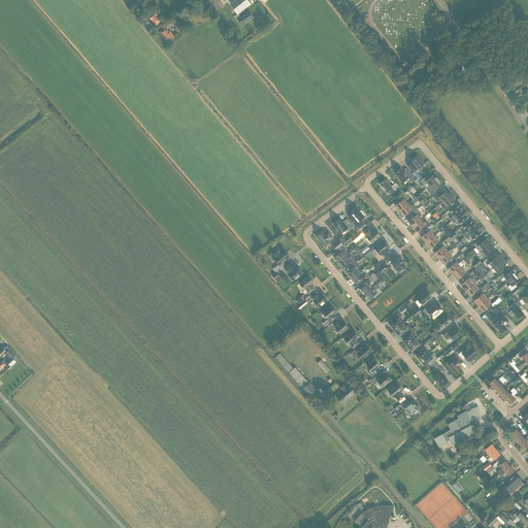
[(246,0),(235,0),(230,4),(238,13),(241,17),(240,18),(242,20),(239,23),(242,26),(245,24),(254,18),(249,11),(246,13),(243,9),(245,8),(250,4),(246,0)]
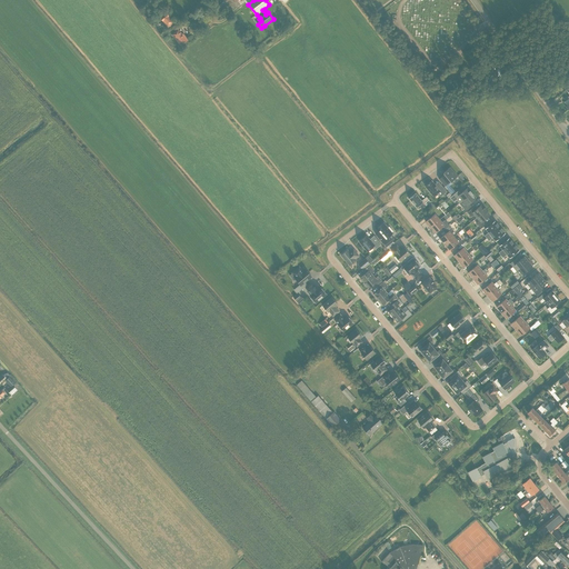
[(175,22),(166,12),(160,18),(168,28),(175,22)]
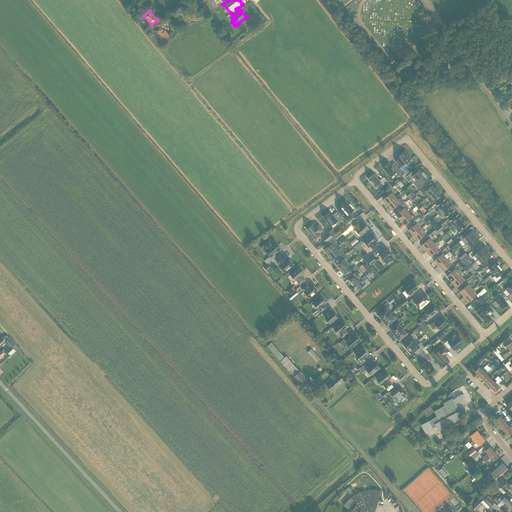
[(165,30),(163,31),(160,27),(155,31),(161,39),(163,37),(165,39),(169,36),(165,30)]
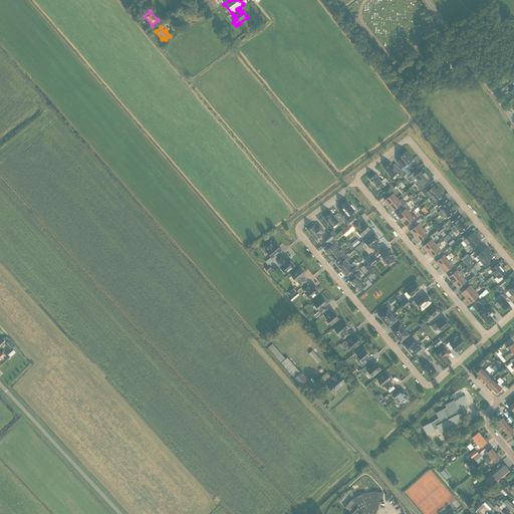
[(408,164),(414,159),(407,151),(401,156),(402,158),(397,162),(402,168),(408,164)]
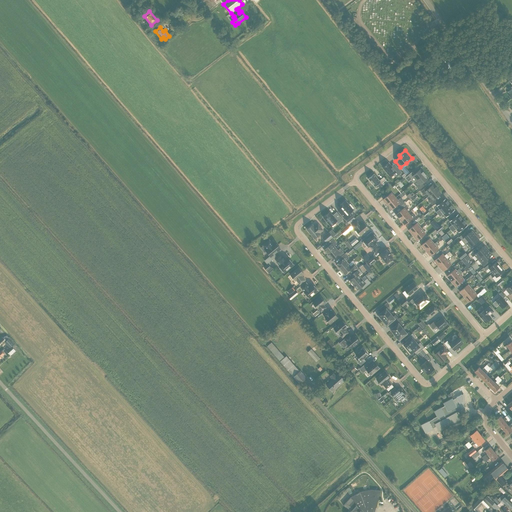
[(393,168),(389,162),(382,168),(390,176),(393,173),(396,177),(402,172),(396,166),(393,168)]
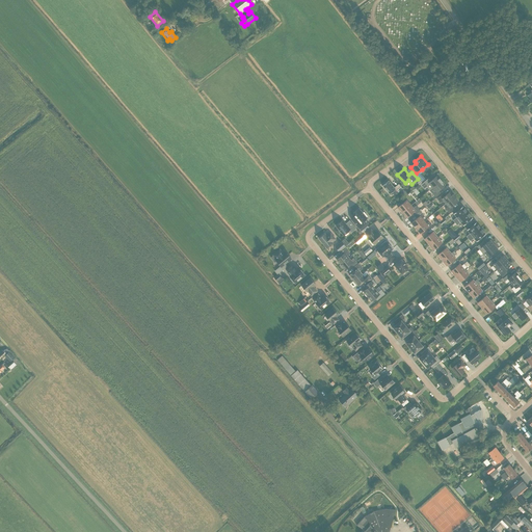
[(441,180),(436,176),(428,183),(426,181),(421,185),(424,189),(427,187),(429,190),(441,180)]
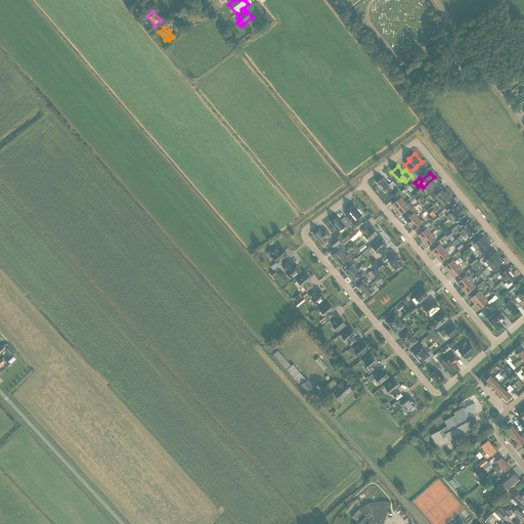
[(389,184),(383,177),(377,182),(384,190),(388,187),(390,190),(396,185),(393,180),(389,184)]
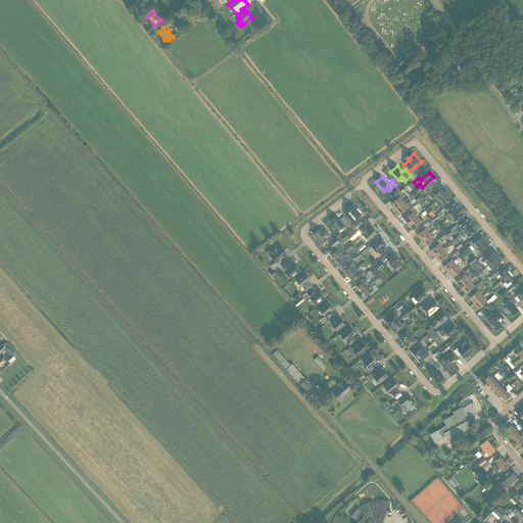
[(437,182),(433,177),(422,187),(428,194),(433,190),(431,187),(437,182)]
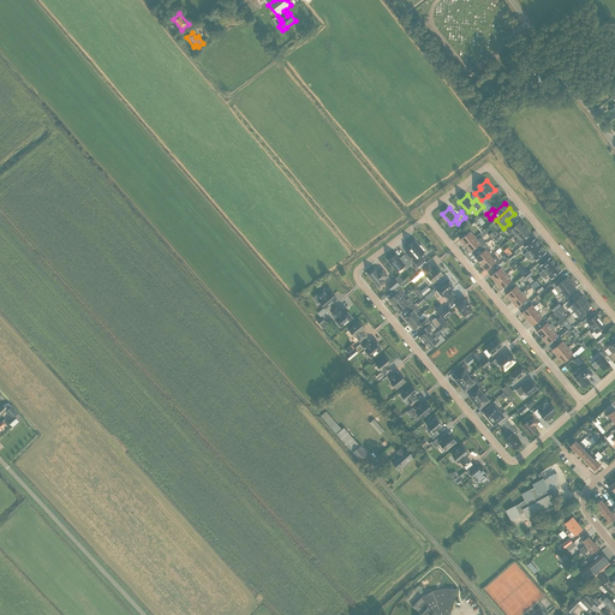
[(513,227),(511,225),(505,230),(508,234),(513,232),(515,236),(525,227),(524,225),(520,221),(513,227)]
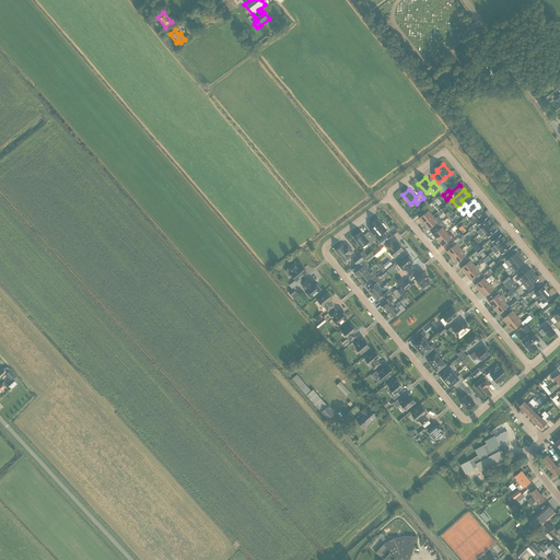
[(478,207),(469,214),(471,217),(469,220),(473,224),(478,220),(476,217),(482,211),(480,209),(480,208),(478,207)]
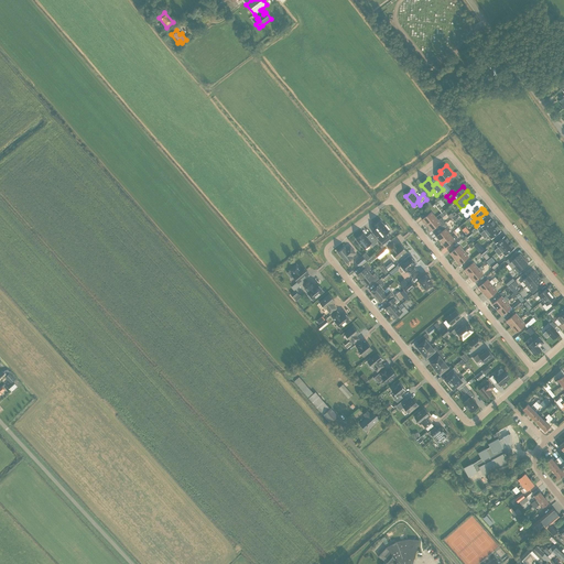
[(422,219),(426,225),(436,217),(432,212),(422,219)]
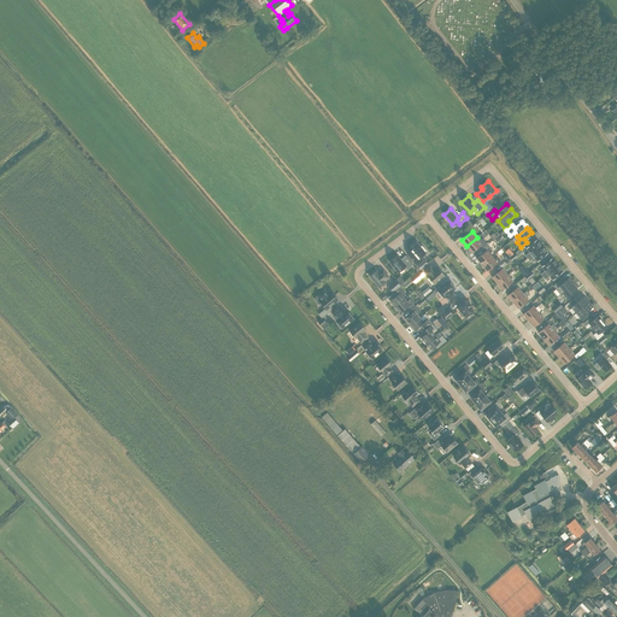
[(504,231),(491,241),(493,245),(506,235),(504,231)]
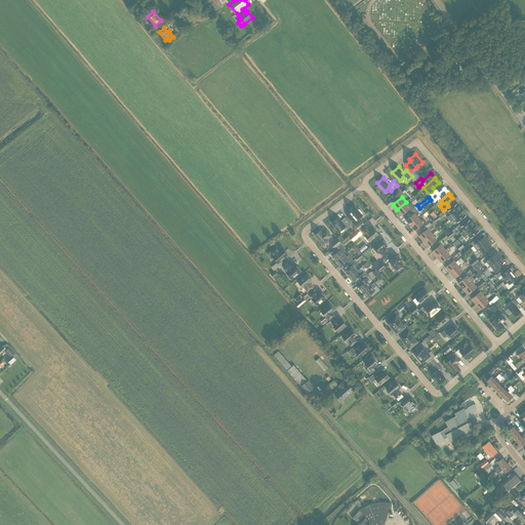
[(410,207),(406,202),(397,209),(401,214),(410,207)]
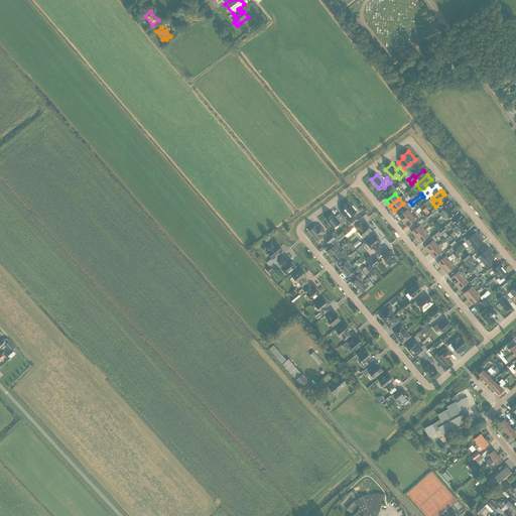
[(454,206),(448,201),(440,208),(442,211),(439,214),(441,216),(454,206)]
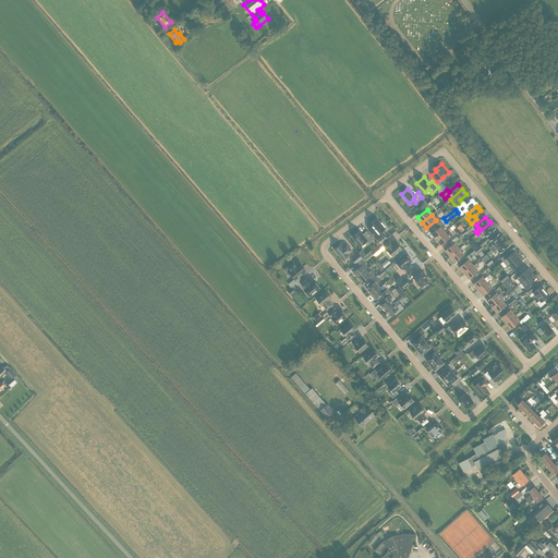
[(376,218),(370,225),(372,227),(368,230),(376,240),(381,234),(380,233),(385,229),(384,228),(386,227),(381,222),(380,223),(376,218)]
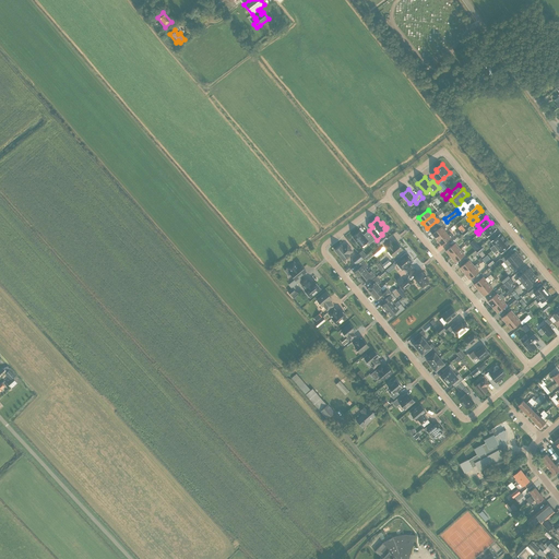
[(496,229),(491,223),(478,234),(480,236),(484,234),(487,237),(496,229)]
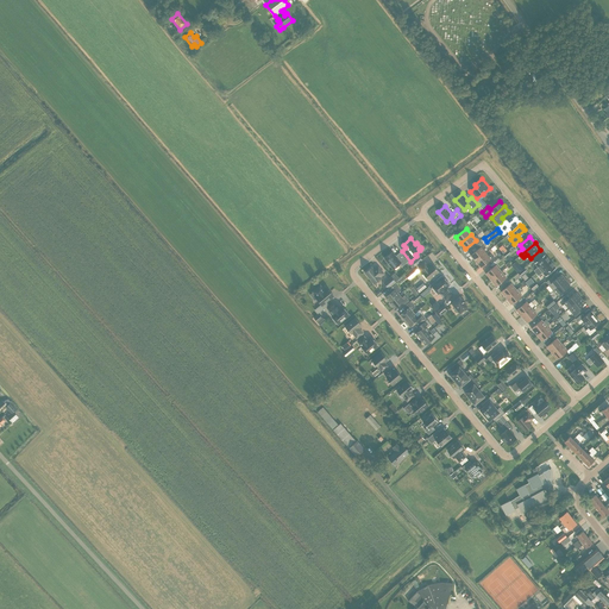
[(471,256),(476,262),(485,253),(483,250),(485,248),(483,245),(471,256)]
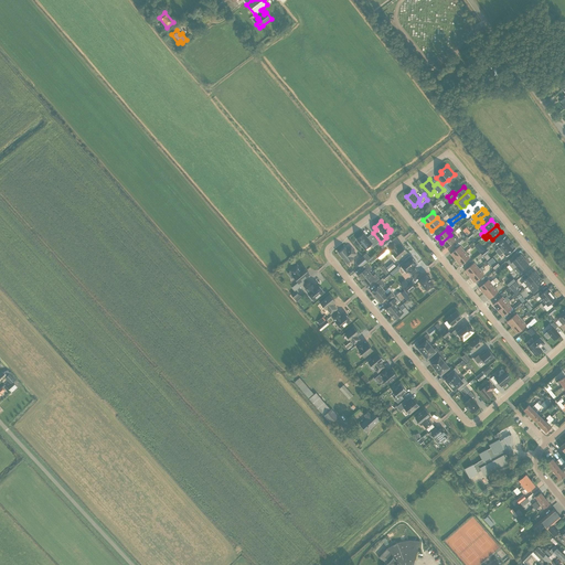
[(364,234),(356,240),(364,249),(371,244),(373,246),(379,243),(372,234),(366,237),(364,234)]
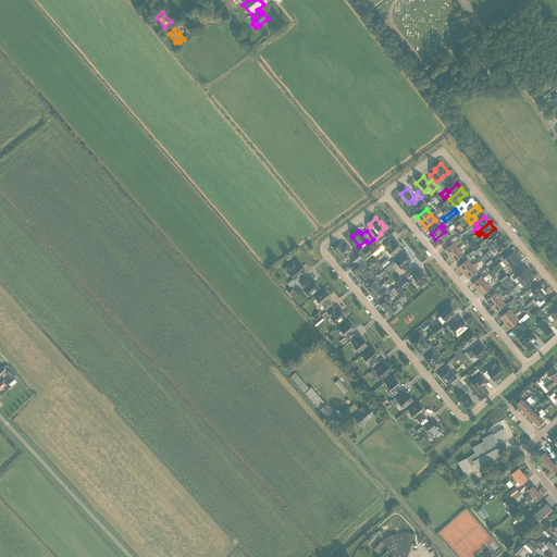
[(447,234),(444,232),(435,239),(440,245),(446,239),(448,242),(454,237),(449,233),(447,234)]
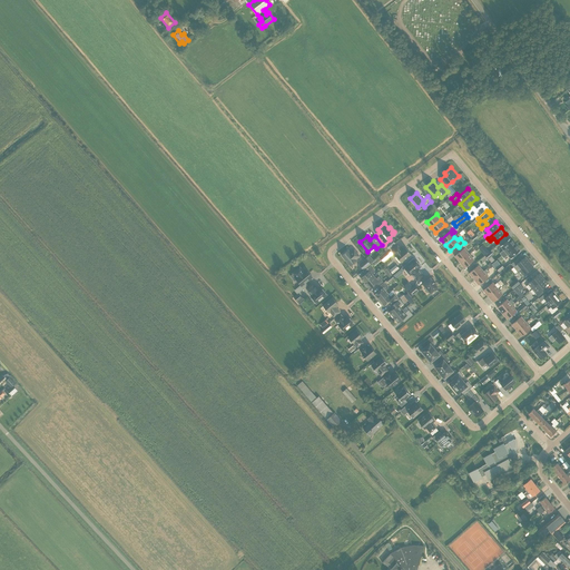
[(502,255),(516,245),(510,238),(501,246),(503,249),(500,253),(502,255)]
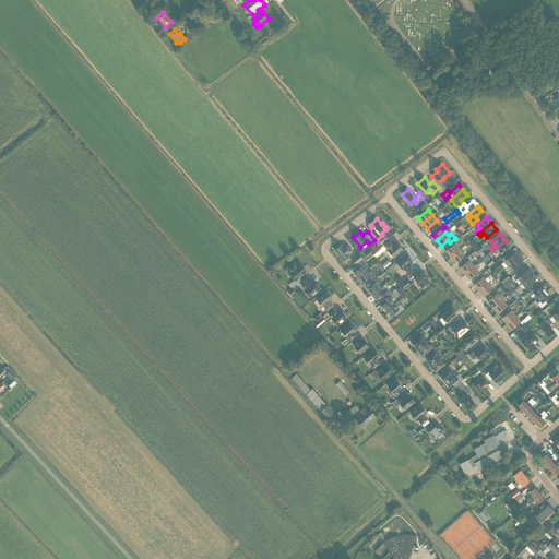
[(501,253),(507,249),(510,246),(506,240),(492,250),(495,253),(498,250),(501,253)]
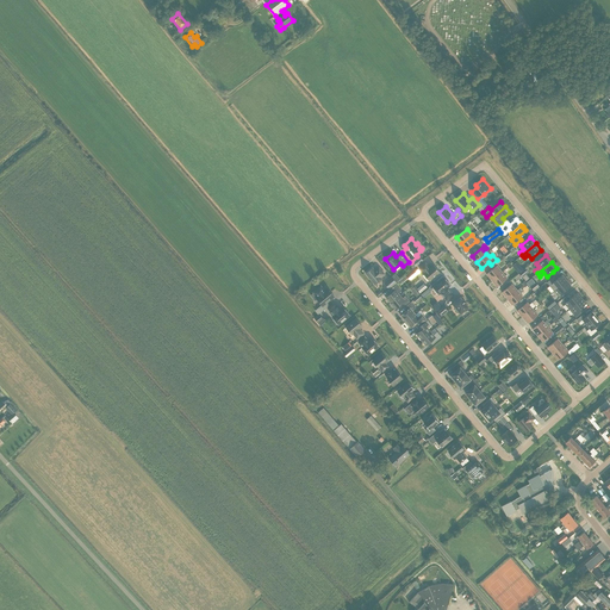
[(429,281),(440,273),(434,265),(430,268),(425,263),(419,268),(424,273),(423,274),(429,281)]
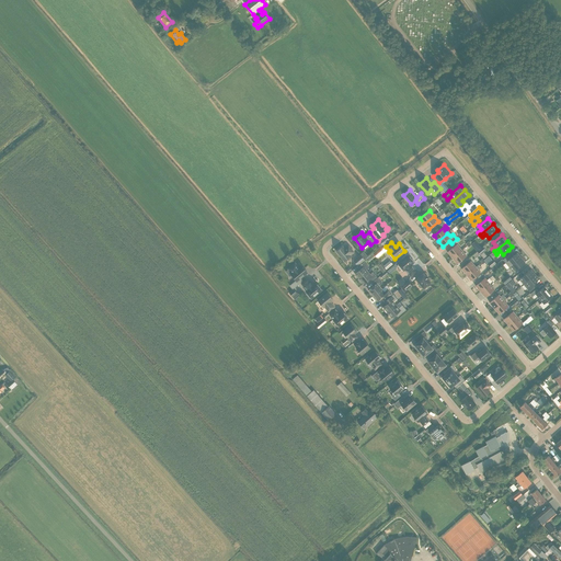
[(453,258),(461,250),(457,244),(447,252),(453,258)]
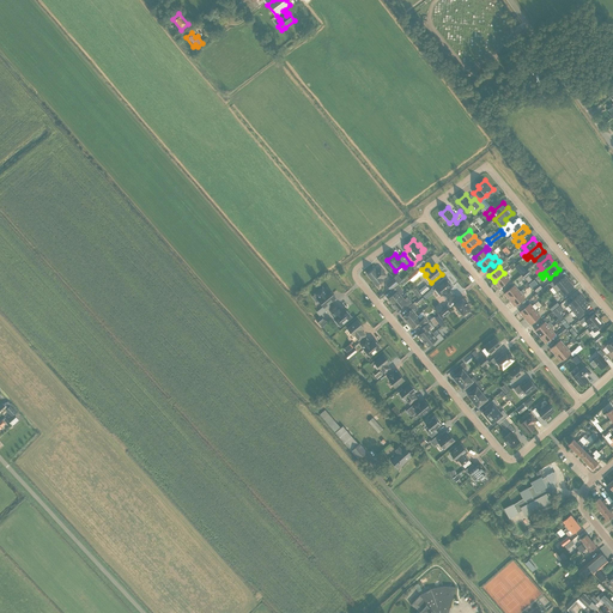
[(374,269),(368,274),(376,286),(383,280),(382,279),(387,275),(381,268),(377,272),(374,269)]
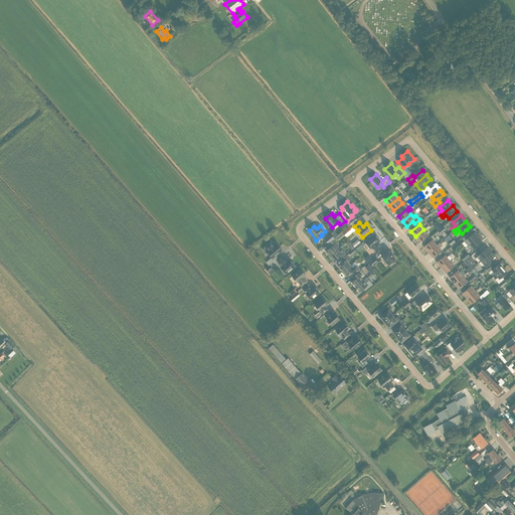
[(343,232),(346,236),(351,232),(350,231),(352,230),(349,227),(343,232)]
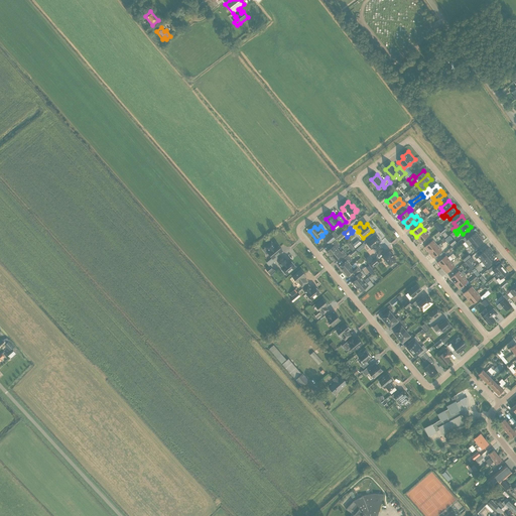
[(424,230),(416,237),(420,242),(429,235),(424,230)]
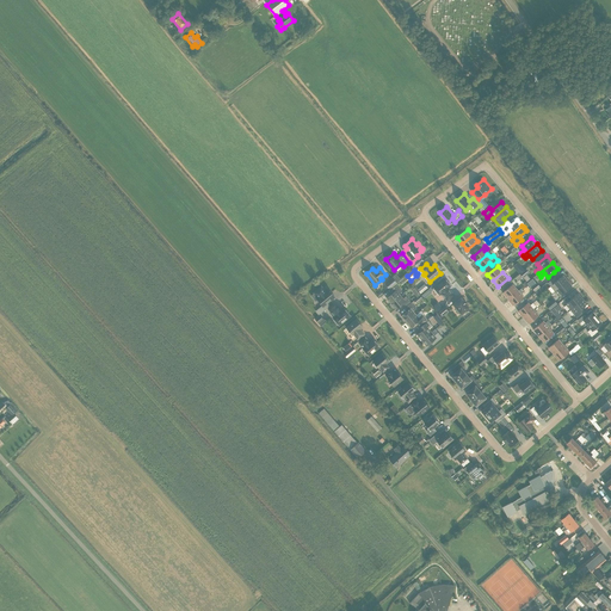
[(567,281),(563,275),(557,279),(555,276),(548,283),(555,291),(567,281)]
